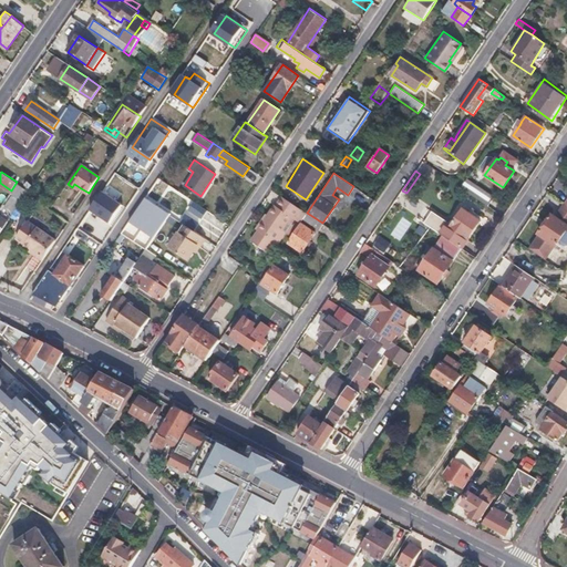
[(473,185),(467,193),(482,203),(487,194),(473,185)]
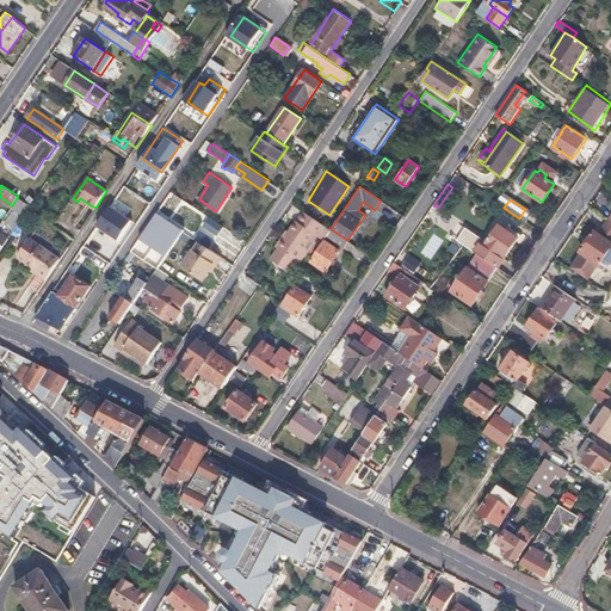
[(136,221),(113,204),(100,223),(123,240),(136,221)]
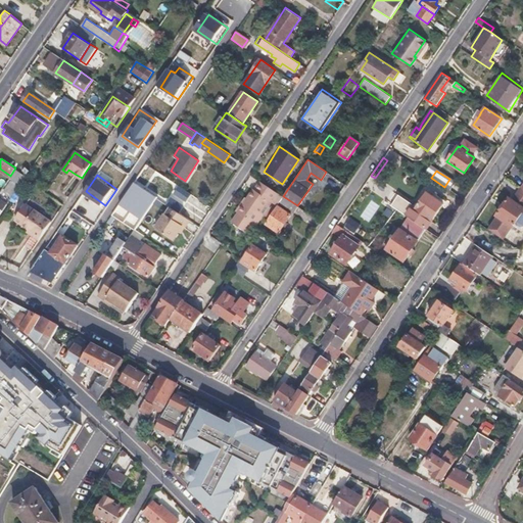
[(141,187),(134,182),(122,199),(130,204),(141,187)]
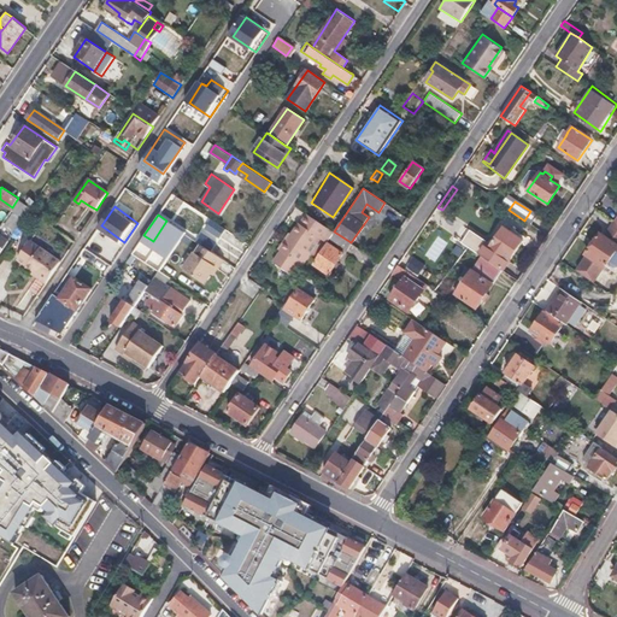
[(300,225),(299,224),(281,252),(274,263),(277,265),(276,265),(294,277),(301,265),(303,266),(310,254),(315,257),(321,246),(317,244),(319,239),(325,244),(329,239),(333,233),(307,215),(300,225)]
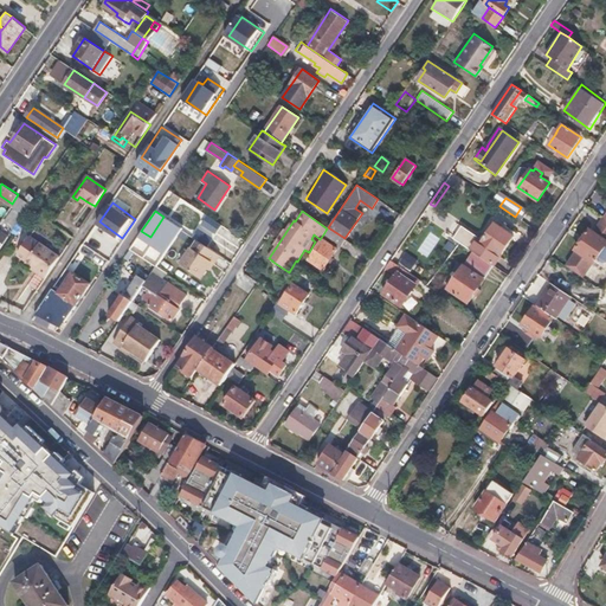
[(425,219),(421,216),(414,225),(419,227),(425,219)]
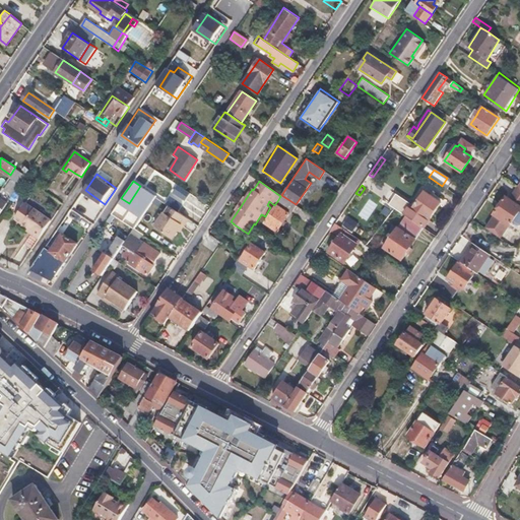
[(519,206),(519,187),(516,185),(507,198),(519,206)]
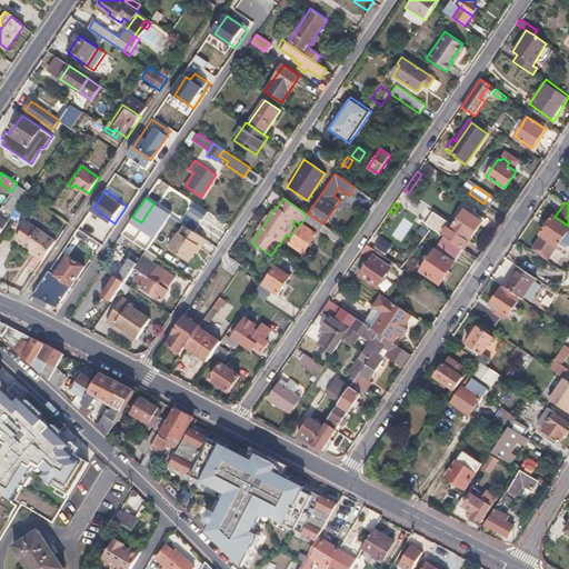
[(132,217),(129,222),(153,240),(170,215),(153,203),(141,222),(132,217)]
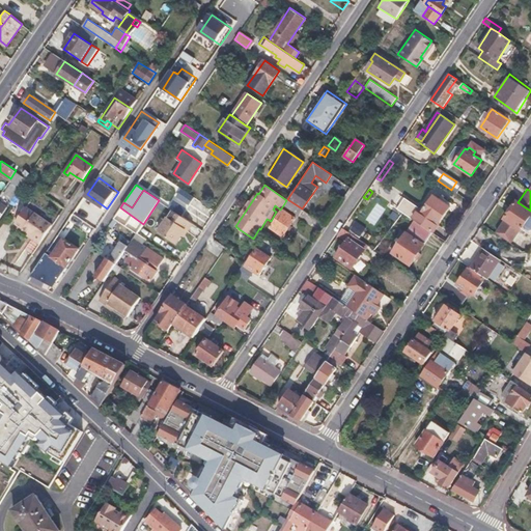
[(407,201),(397,195),(391,204),(400,212),(407,201)]
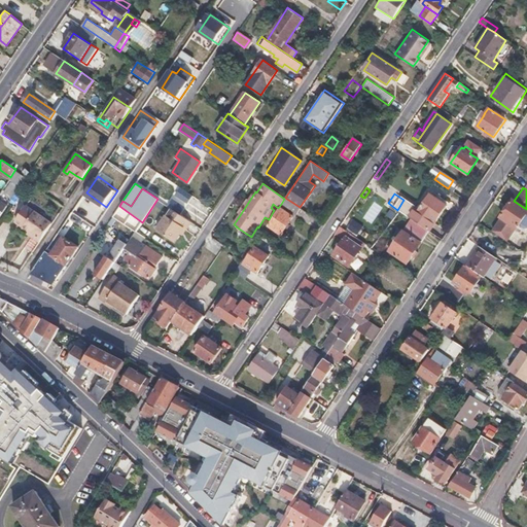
[(419,211),(416,209),(409,218),(412,219),(429,232),(447,205),(446,204),(437,199),(430,194),(419,211)]
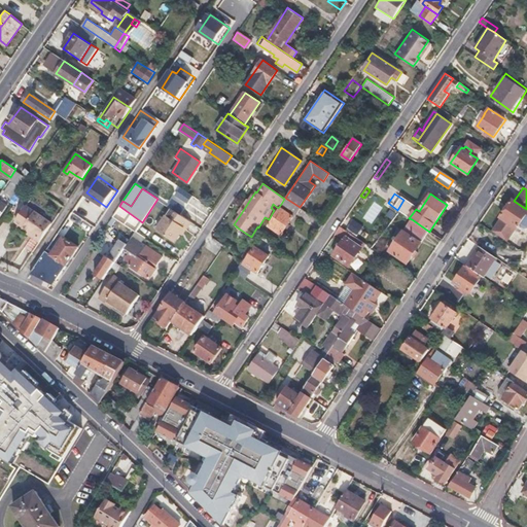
[(167,206),(157,199),(142,222),(136,232),(144,237),(145,238),(149,233),(147,232),(160,211),(163,213),(167,206)]
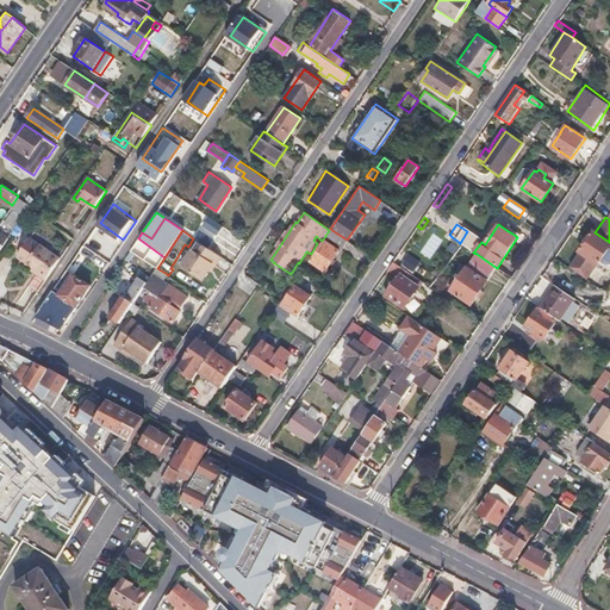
[(329,230),(325,236),(342,248),(347,242),(329,230)]
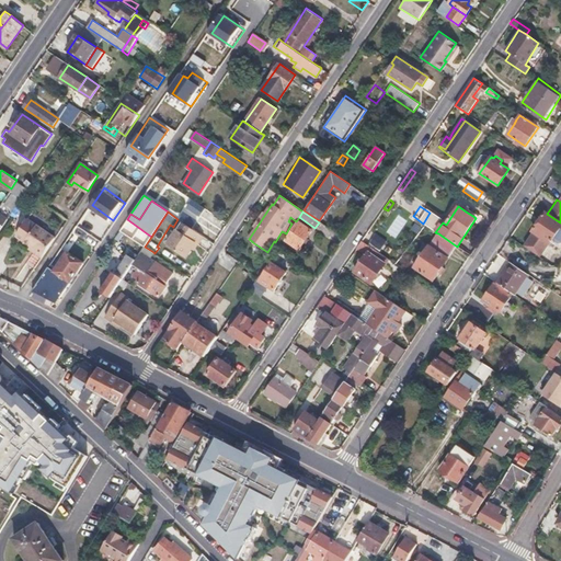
[(560,248),(560,229),(560,227),(560,222),(547,214),(546,213),(524,245),(541,258),(551,242),(560,248)]
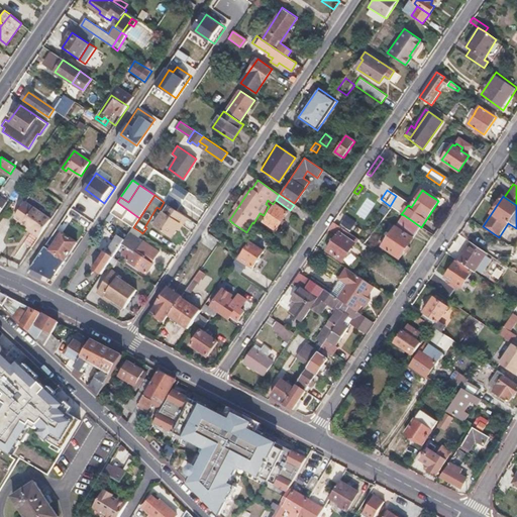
[(37,202),(28,197),(18,213),(27,218),(37,202)]
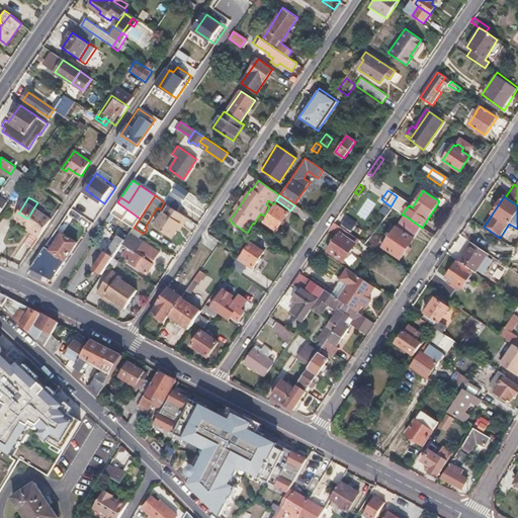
[(358,203),(350,197),(344,208),(351,213),(358,203)]
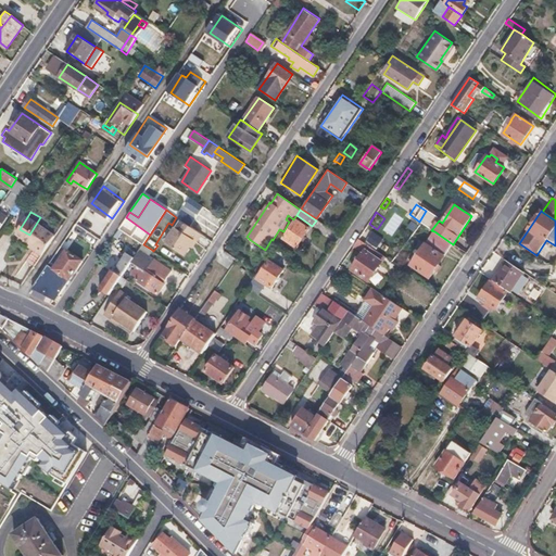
[(70,279),(53,268),(67,249),(70,251),(89,222),(80,216),(58,250),(42,274),(35,283),(58,299),(65,288),(70,279)]
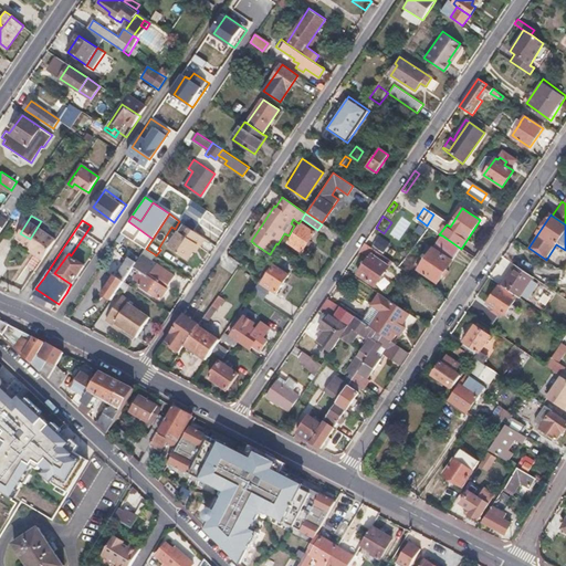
[(60,233),(41,221),(30,239),(35,243),(41,247),(39,249),(46,253),(60,233)]
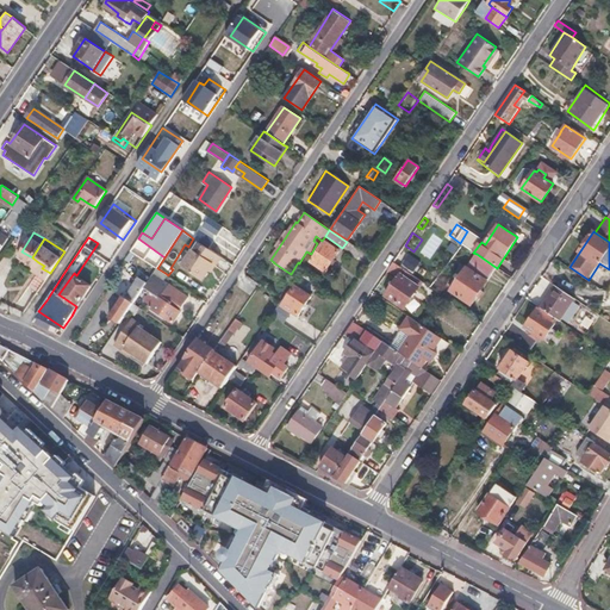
[(221,256),(198,241),(181,266),(201,279),(207,269),(212,263),(215,265),(221,256)]
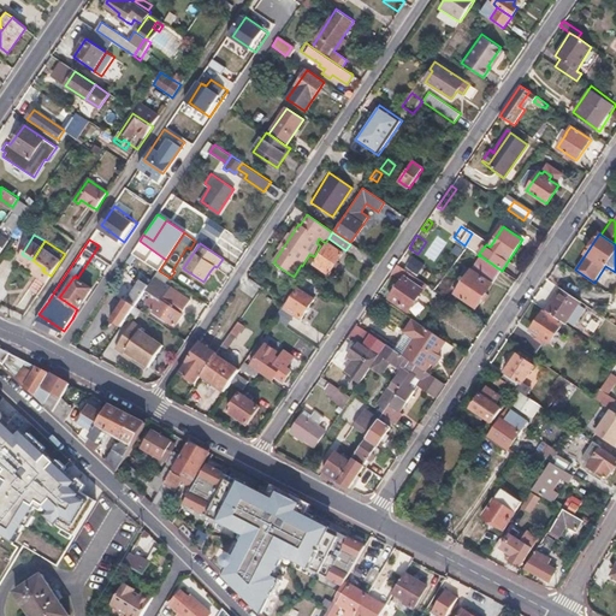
[(342,255),(326,244),(313,264),(327,274),(342,255)]
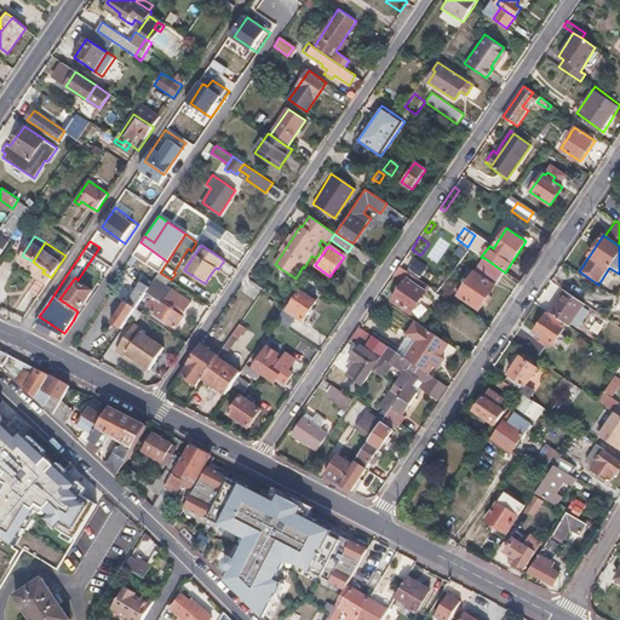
[(418,267),(406,258),(400,267),(412,275),(418,267)]
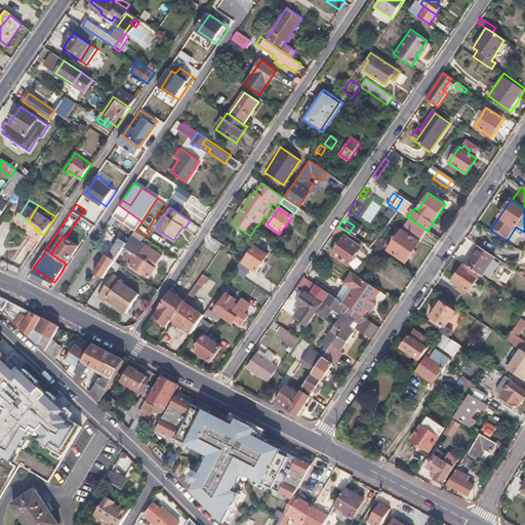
[(410,218),(389,250),(406,263),(428,231),(410,218)]
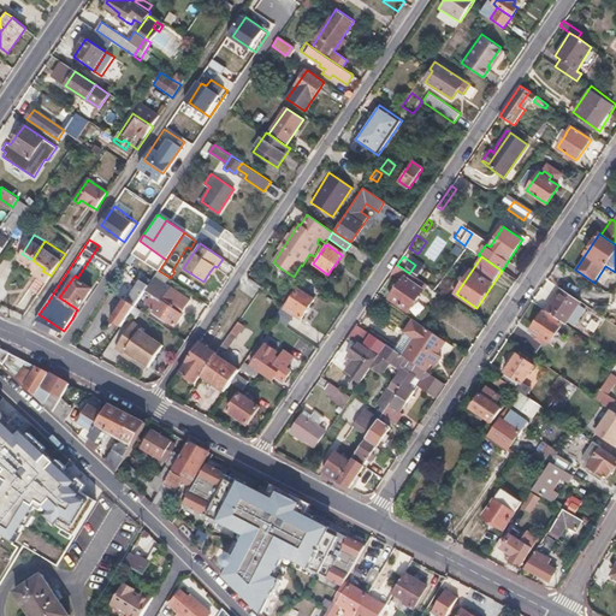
[(392,272),(402,278),(388,297),(408,311),(426,284),(409,273),(397,265),(392,272)]
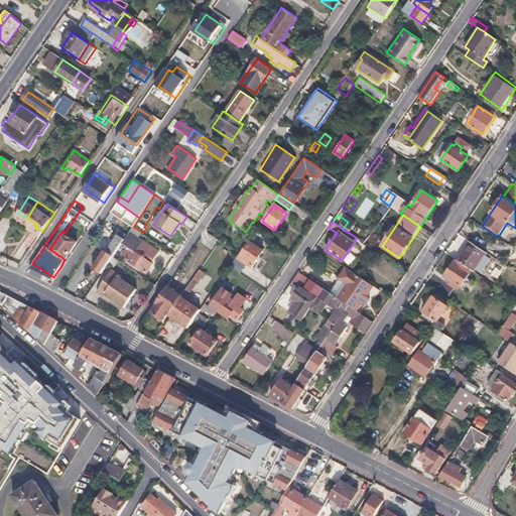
[(141,232),(133,227),(130,231),(138,236),(141,232)]
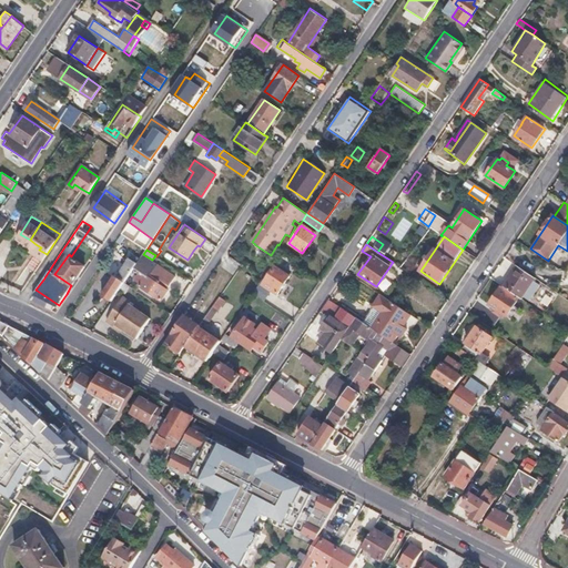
[(71,256),(69,254),(54,274),(71,285),(84,265),(71,256)]
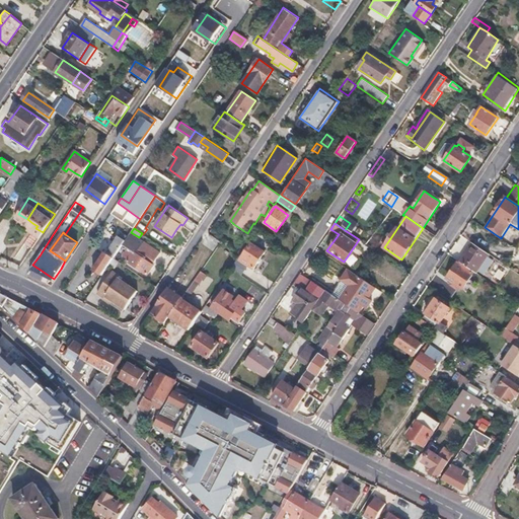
[(123,243),(129,248),(125,255),(129,258),(128,261),(148,275),(154,265),(152,264),(160,251),(139,237),(131,232),(126,240),(123,243)]
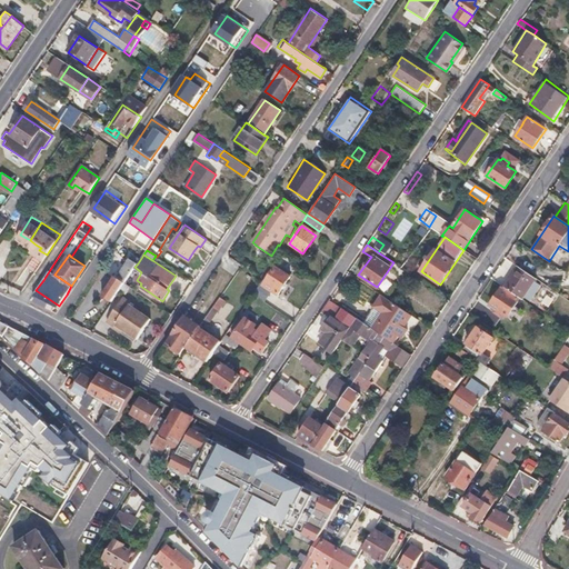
[(118,277),(115,276),(102,295),(112,301),(135,267),(138,263),(130,258),(118,277)]
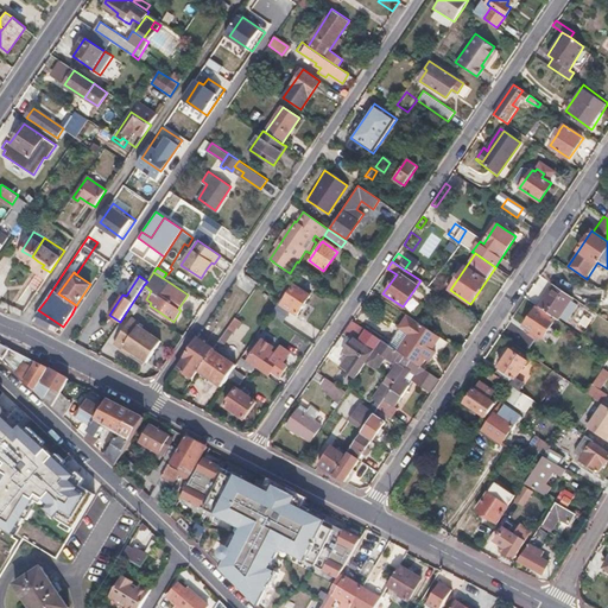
[(574,298),(553,284),(538,306),(559,321),(574,298)]
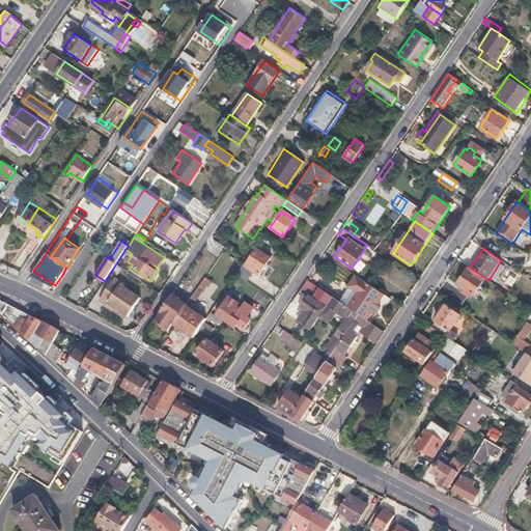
[(258,249),(247,266),(259,275),(271,258),(258,249)]
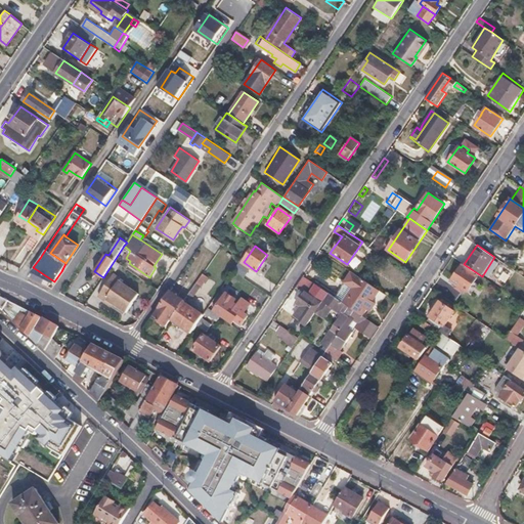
[(250,269),(238,262),(233,270),(245,278),(250,269)]
